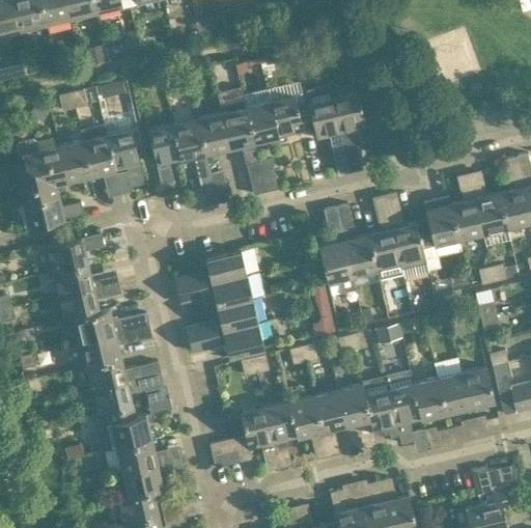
[(0,0),(0,37),(20,33),(12,0),(0,0)]
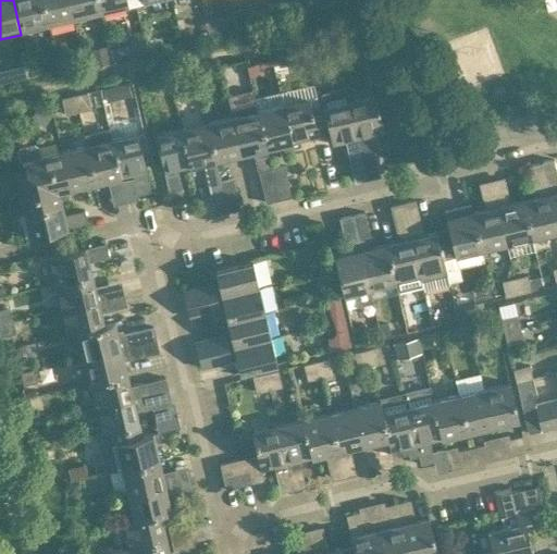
[(13,0),(21,35),(48,28),(40,0),(13,0)]
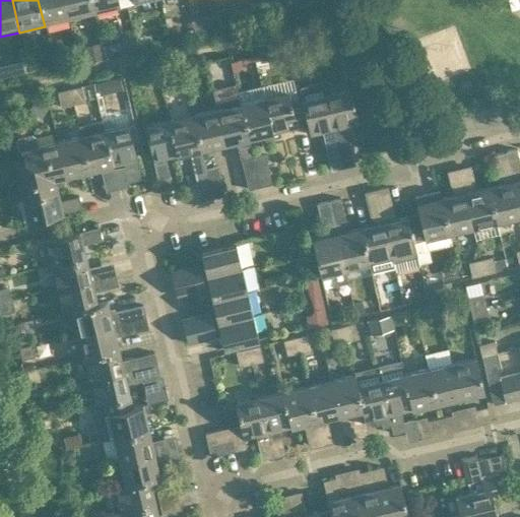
[(38,0),(45,26),(69,20),(64,0),(38,0)]
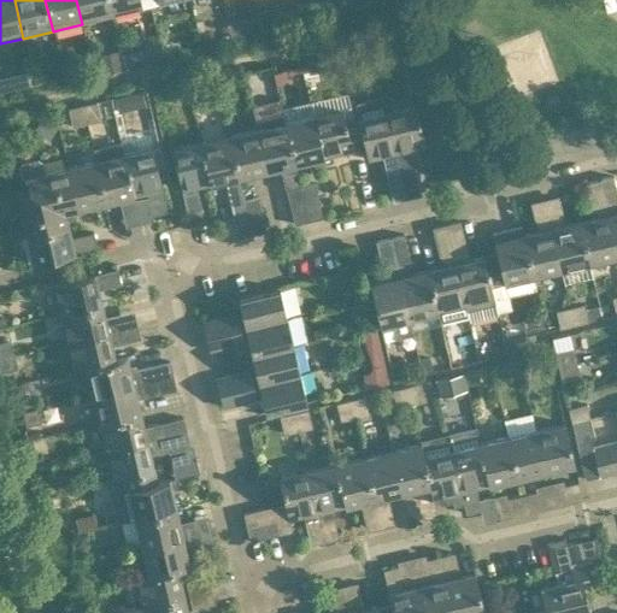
[(76,0),(82,24),(112,18),(107,0),(76,0)]
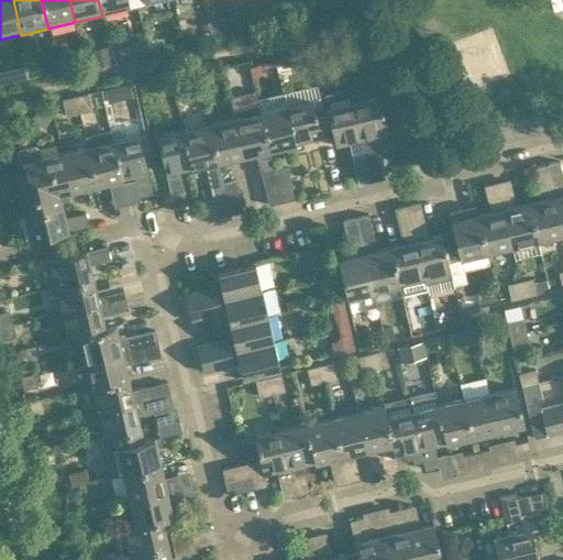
[(98,0),(102,17),(130,10),(129,4),(136,2),(135,0),(98,0)]
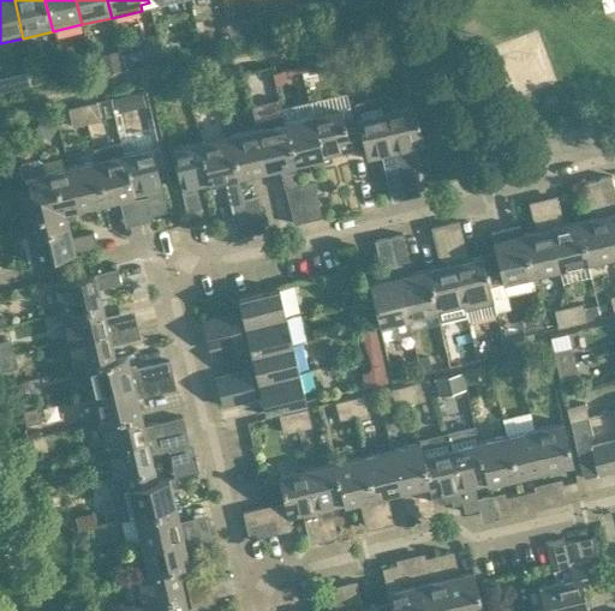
[(210,34),(197,36),(199,49),(214,46),(210,34)]
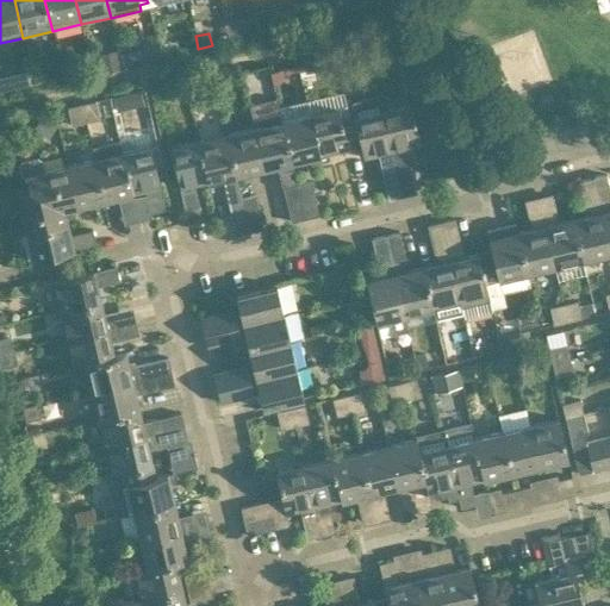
[(176,49),(160,52),(162,62),(179,58),(176,49)]
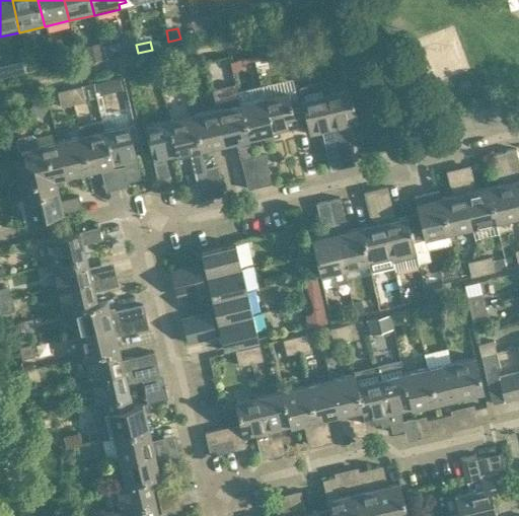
[(100,46),(83,50),(87,66),(103,62),(100,46)]
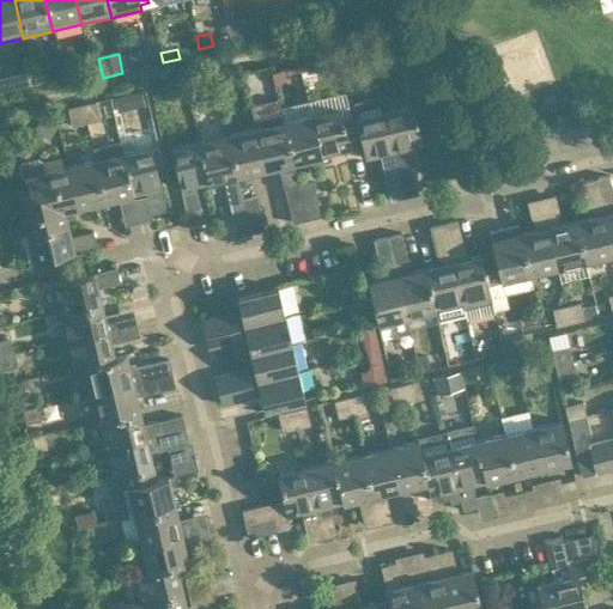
[(26,74),(16,77),(19,90),(30,87),(26,74)]
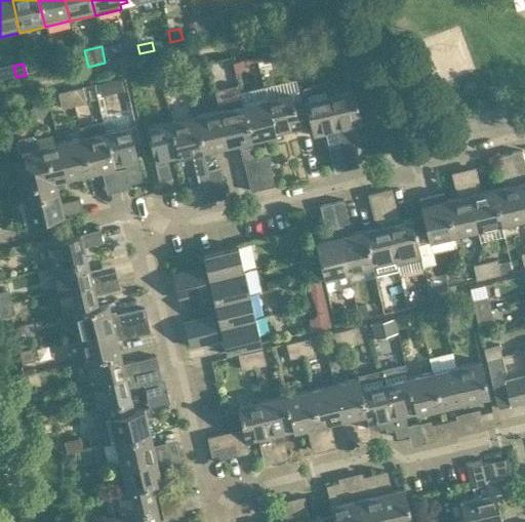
[(176,71),(159,75),(160,77),(162,87),(179,83),(178,78),(176,71)]
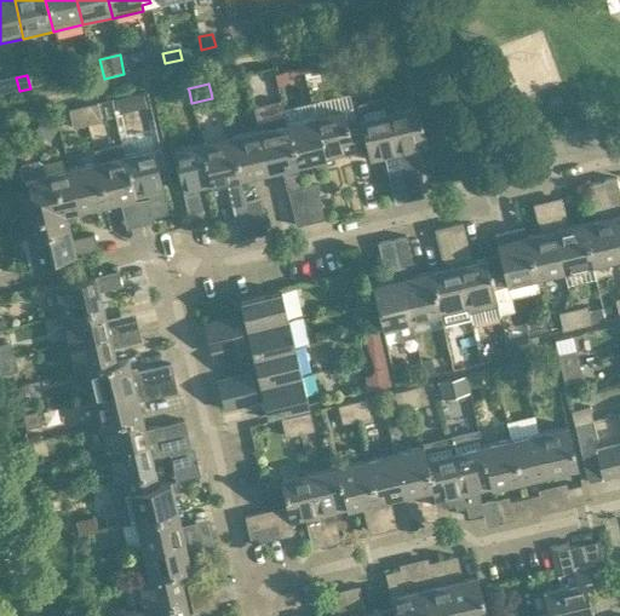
[(124,99),(115,102),(119,116),(127,114),(124,99)]
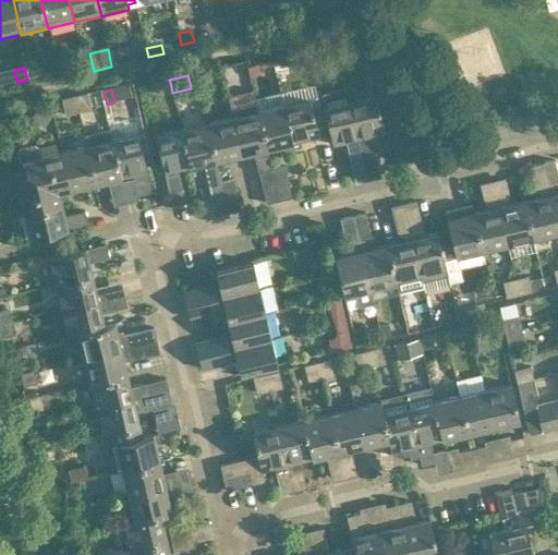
[(320,96),(324,109),(329,136),(332,147),(346,144),(350,164),(363,161),(350,103),(347,91),(320,96)]
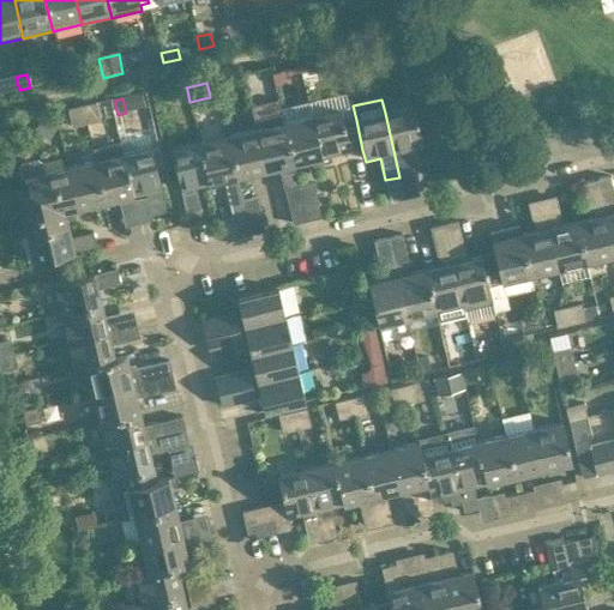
[(96,104),(80,108),(85,125),(100,121),(96,104)]
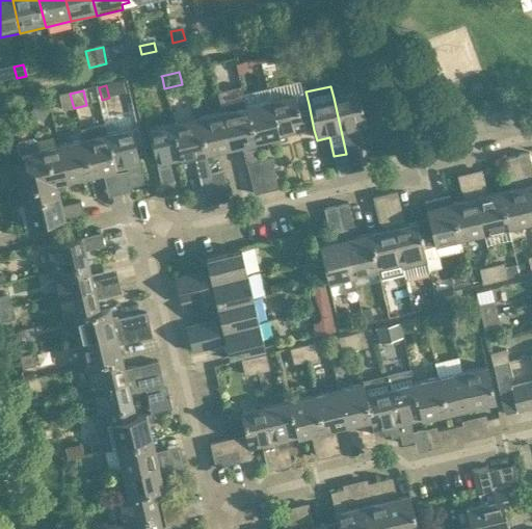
[(358,93),(334,98),(346,154),(358,151),(354,131),(367,128),(358,93)]
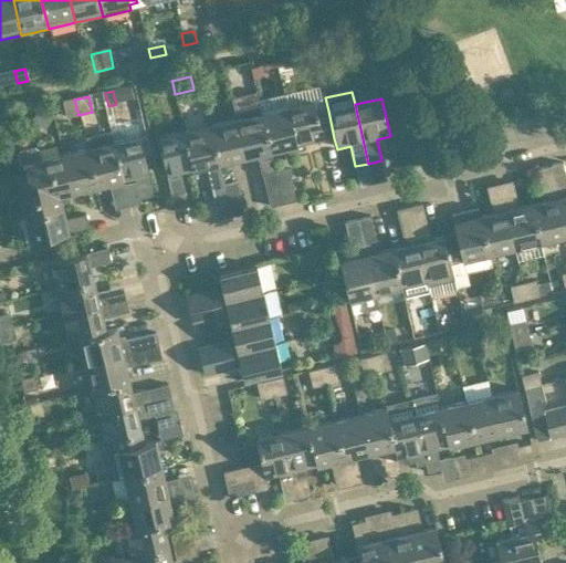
[(74,100),(63,102),(66,118),(79,115),(74,100)]
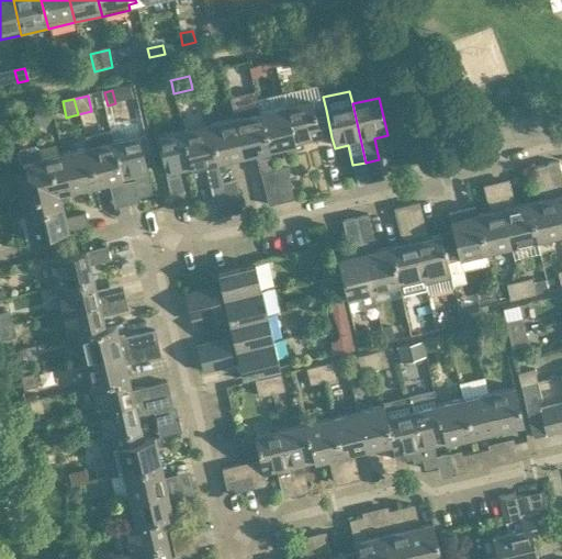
[(332,137),(326,110),(314,113),(312,101),(285,108),(295,152),(303,151),(302,144),(332,137)]
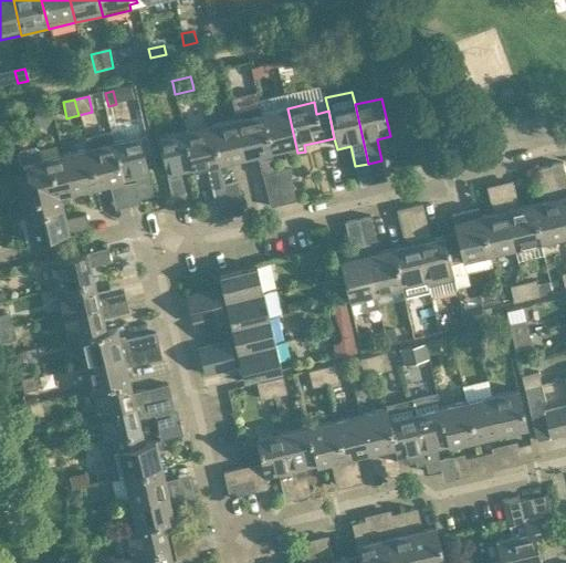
[(260,106),(234,113),(237,121),(236,121),(244,159),(258,156),(262,177),(275,174),(270,154),(271,153),(262,114),(261,115),(260,106)]
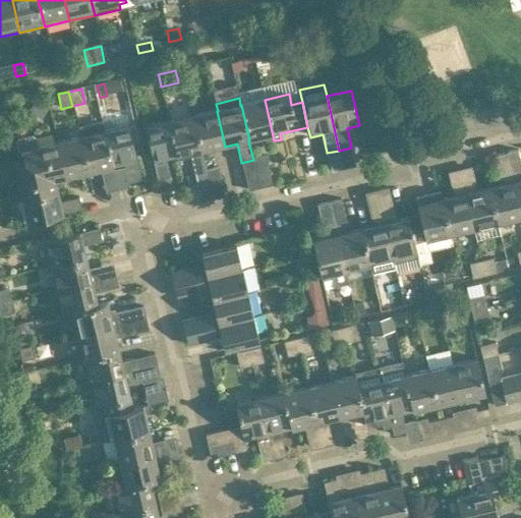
[(265,100),(241,105),(249,140),(272,135),(274,140),(265,100)]
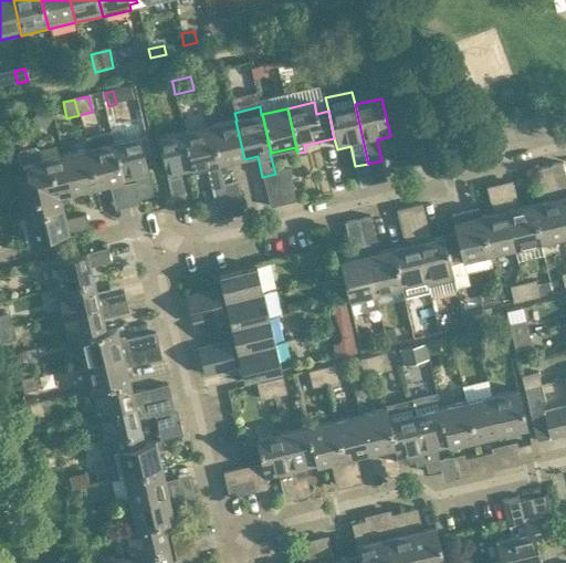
[(244,159),(236,121),(210,127),(219,165),(244,159)]
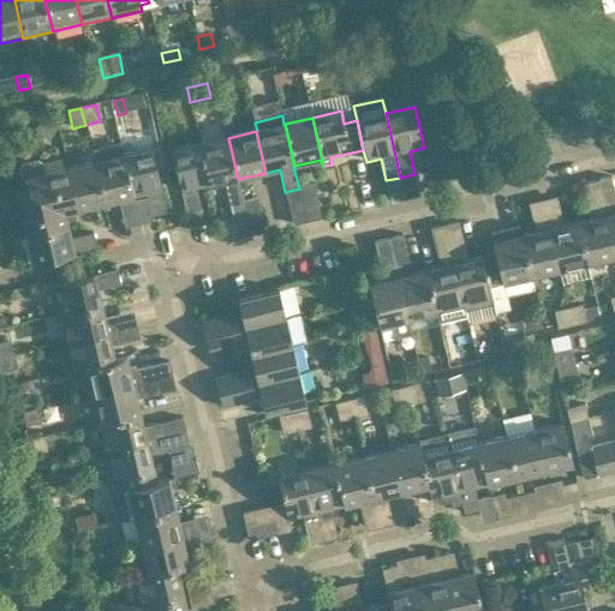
[(228,138),(199,144),(210,186),(224,183),(238,240),(251,237),(244,202),(238,179),(228,138)]
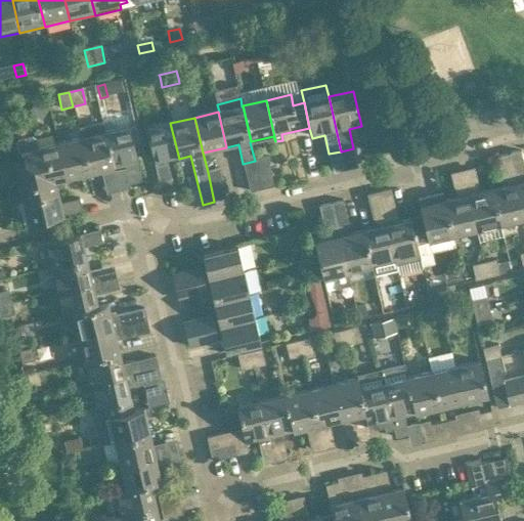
[(167,162),(179,159),(170,123),(146,129),(159,183),(172,180),(167,162)]
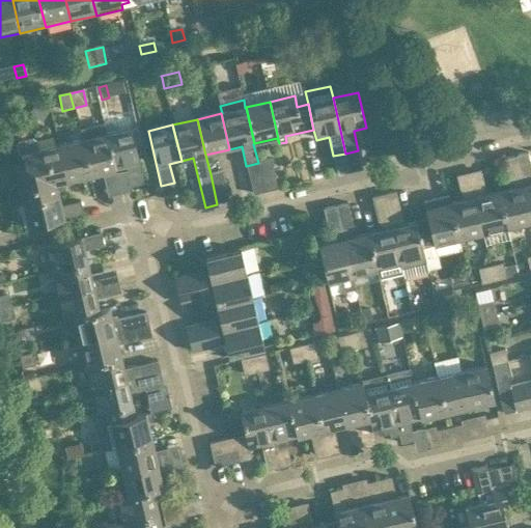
[(80,132),(79,132),(82,141),(90,177),(114,171),(106,136),(103,126),(82,131),(80,132)]
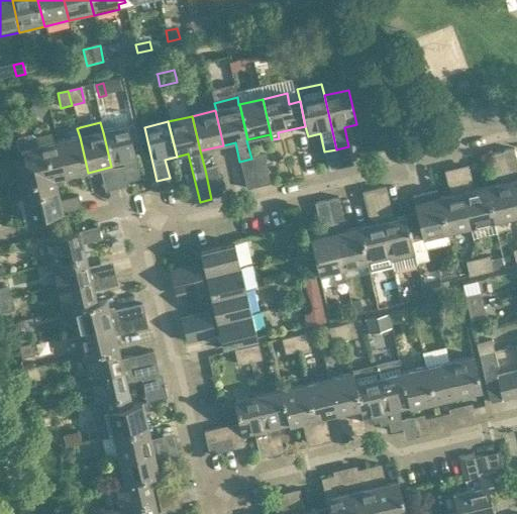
[(127,126),(103,132),(111,167),(123,164),(128,183),(140,180),(127,126)]
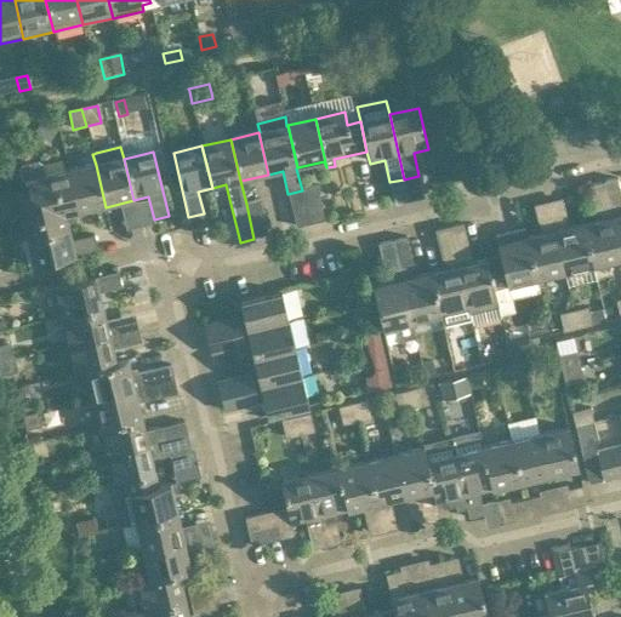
[(160,152),(153,153),(158,173),(165,171),(160,152)]
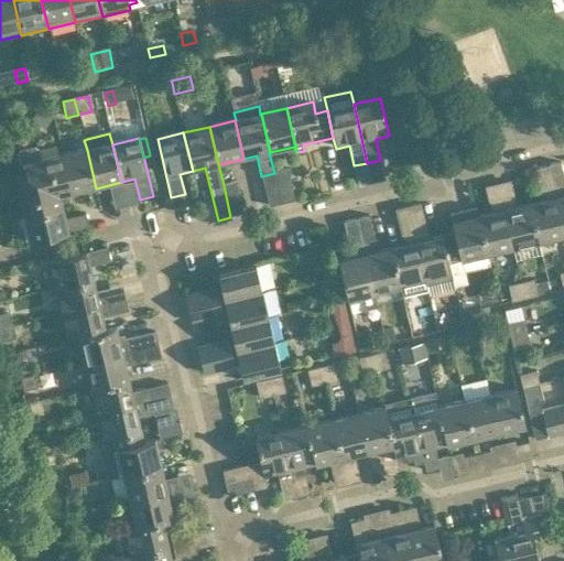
[(427,141),(416,143),(414,144),(420,168),(433,165),(427,141)]
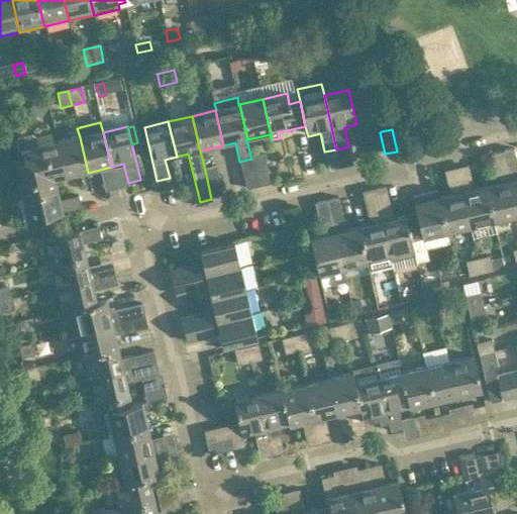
[(19,140),(16,143),(18,151),(21,151),(24,162),(55,181),(66,178),(64,178),(56,143),(36,148),(34,138),(31,137),(21,140),(19,140)]
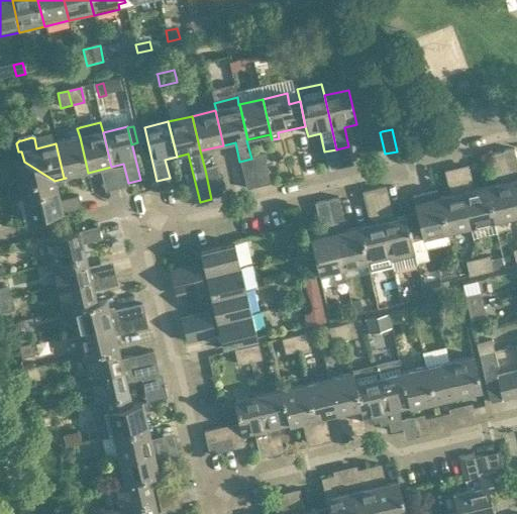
[(80,137),(56,143),(64,178),(66,178),(88,173),(80,137)]
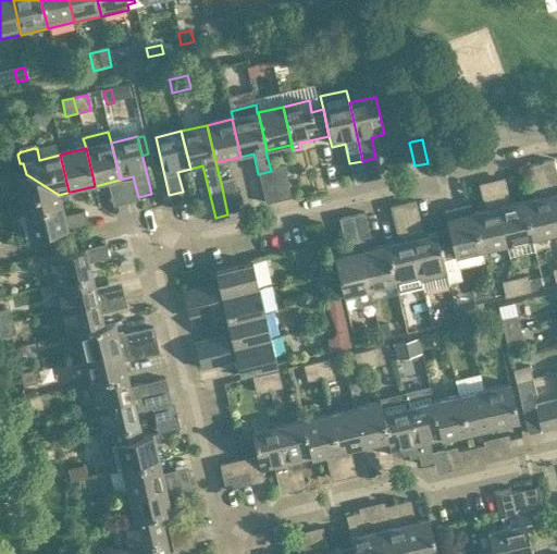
[(556,175),(554,161),(541,164),(556,234),(556,233),(556,175)]
